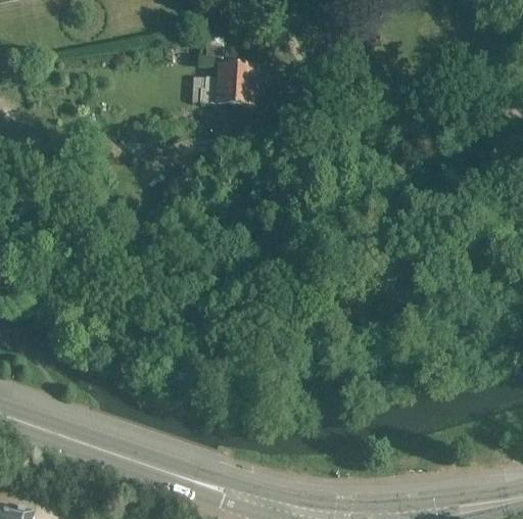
[(224,35),(206,35),(205,57),(223,58),(224,35)]
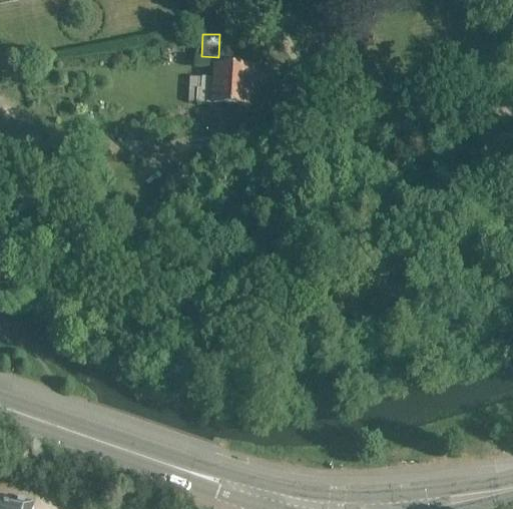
[(214,77),(211,76),(201,76),(201,88),(196,87),(195,101),(249,104),(250,91),(252,91),(252,81),(250,81),(251,68),(215,66),(214,77)]
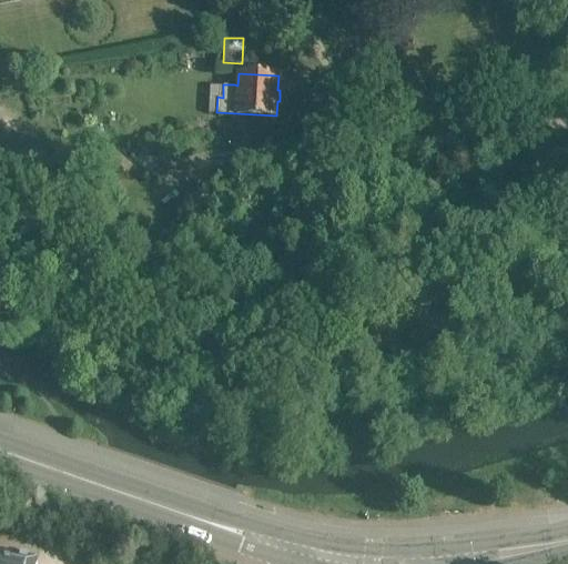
[(0,563),(36,563),(37,561),(0,552),(0,563)]
